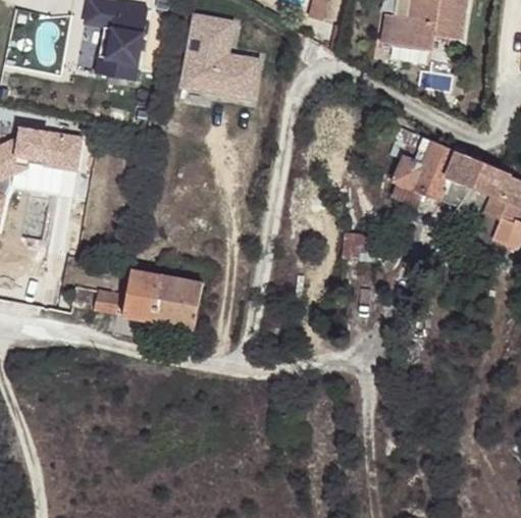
[(149,4),(124,0),(88,0),(85,19),(103,23),(111,24),(107,53),(99,51),(96,70),(136,78),(149,4)]
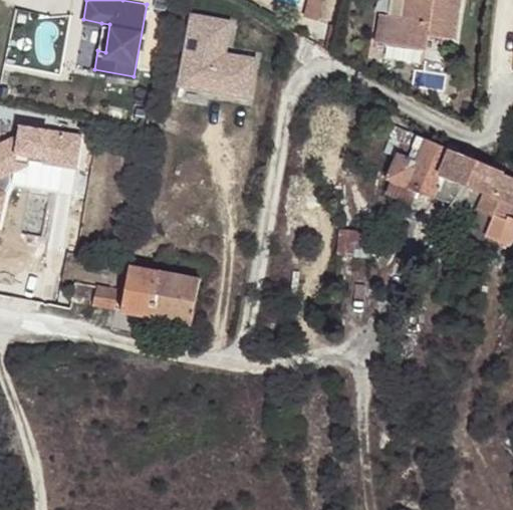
[(305,0),(302,12),(318,16),(321,0),(305,0)]
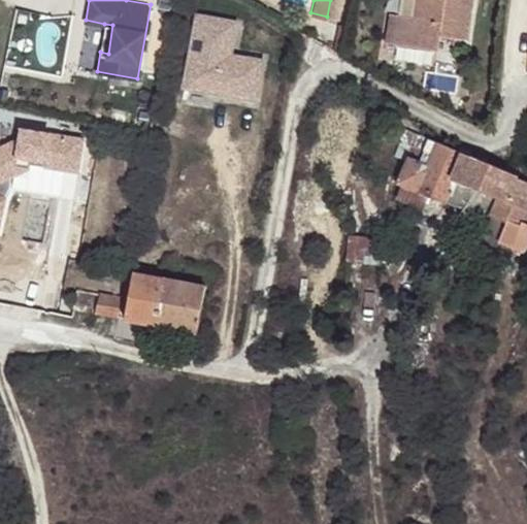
[(402,53),(446,58),(448,43),(467,46),(469,24),(478,26),(481,0),(418,0),(425,1),(422,25),(406,23),(402,53)]
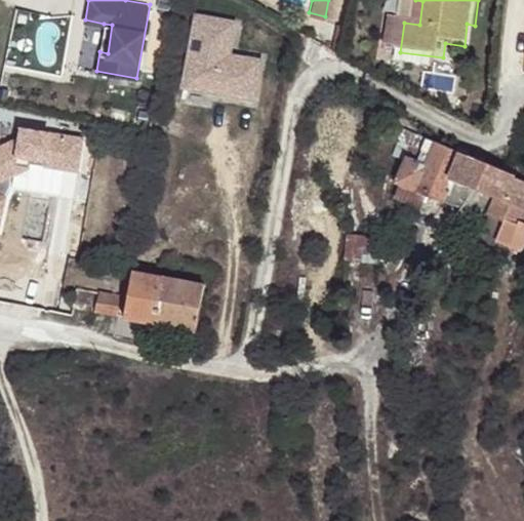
[(240,22),(199,13),(187,78),(217,83),(216,91),(256,99),(264,61),(235,54),(240,22)]
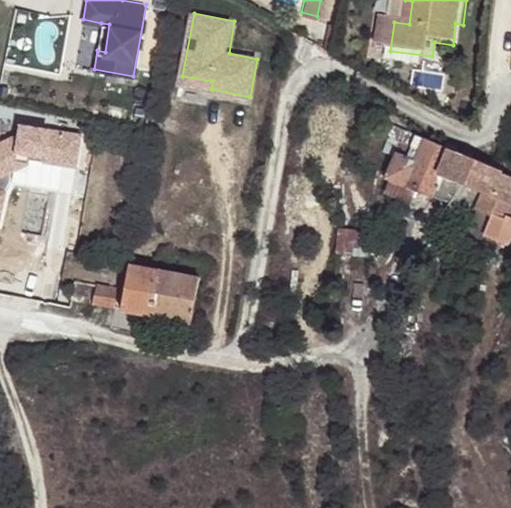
[(325,20),(319,52),(328,57),(334,22),(325,20)]
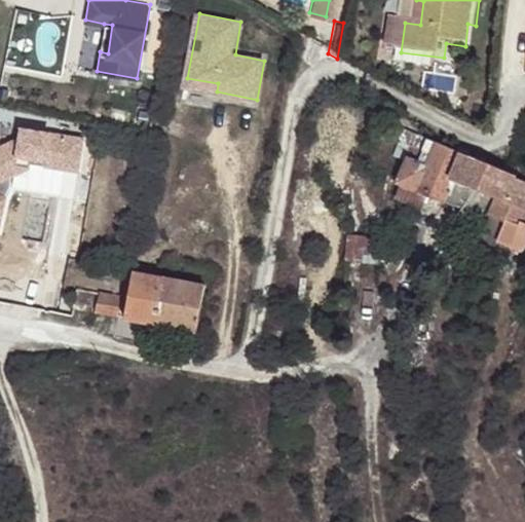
[(396,22),(391,51),(401,52),(405,23),(396,22)]
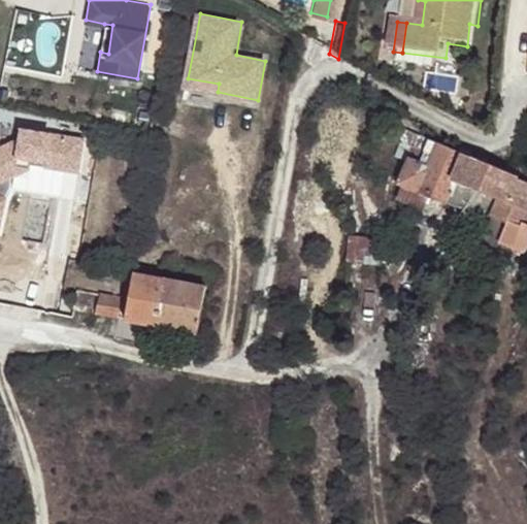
[(112,25),(104,24),(100,52),(108,54),(112,25)]
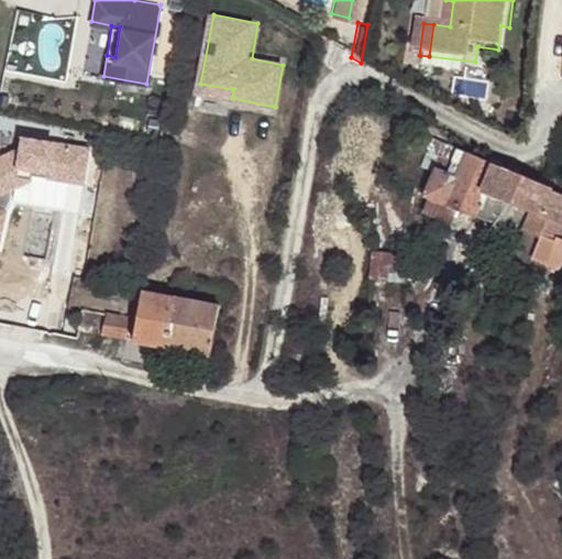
[(500,25),(498,50),(507,50),(509,28),(500,25)]
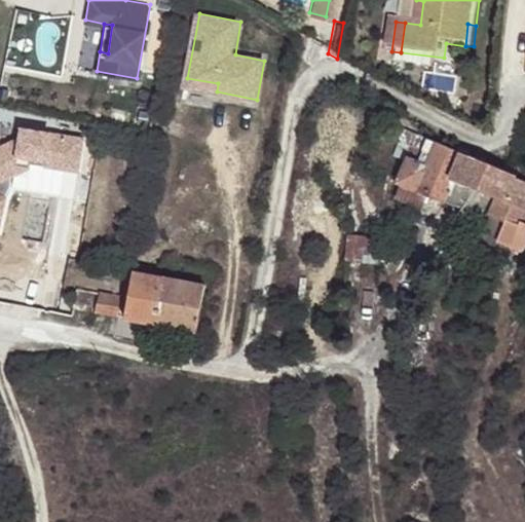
[(218,83),(187,78),(185,85),(217,91),(218,83)]
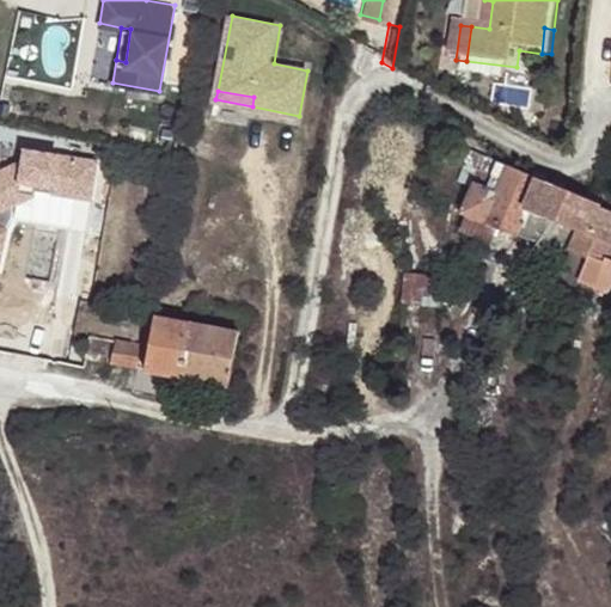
[(17,161),(0,170),(0,275),(12,201),(17,198),(18,189),(35,191),(36,182),(53,184),(53,190),(74,194),(75,188),(90,190),(96,159),(25,147),(22,163),(17,161)]
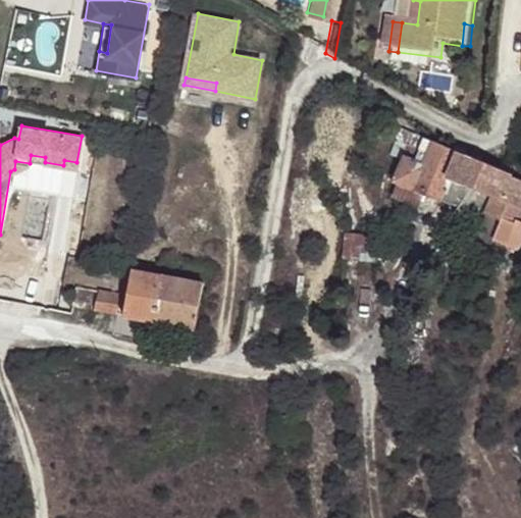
[(403,155),(411,133),(397,126),(388,149),(403,155)]
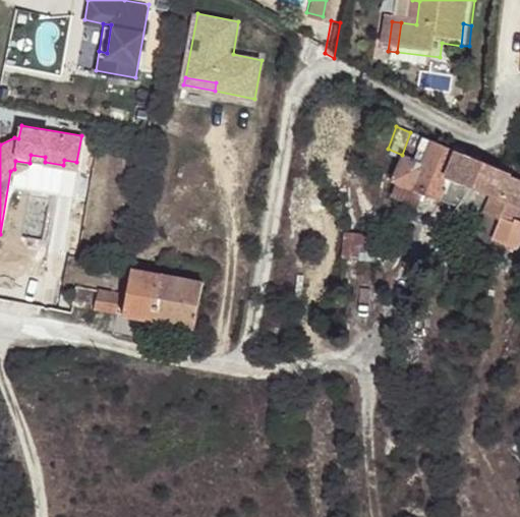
[(517,249),(519,242),(519,221),(516,220),(519,212),(519,179),(507,174),(507,171),(411,132),(410,132),(402,155),(391,180),(396,180),(422,191),(436,198),(444,178),(492,198),(482,218),(470,248),(488,247),(493,239),(517,249)]
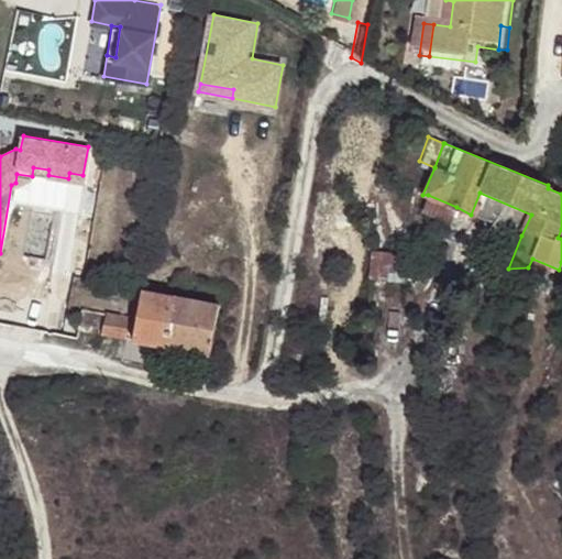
[(471,215),(521,236),(531,215),(480,193),(471,215)]
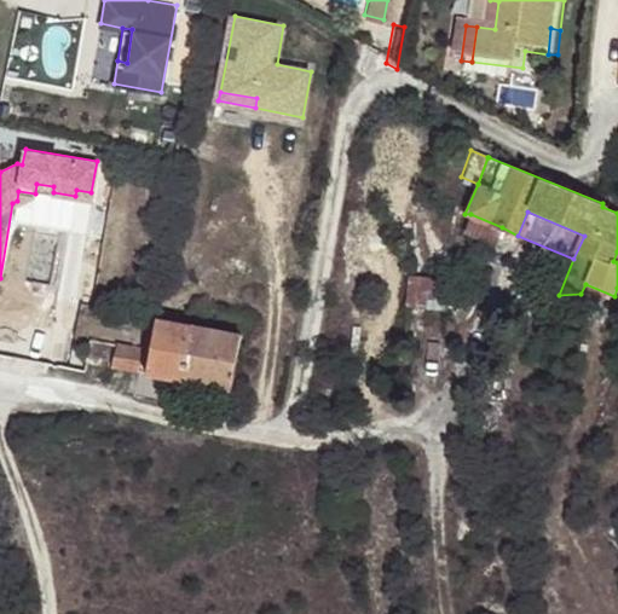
[(466,227),(497,239),(501,229),(471,215),(466,227)]
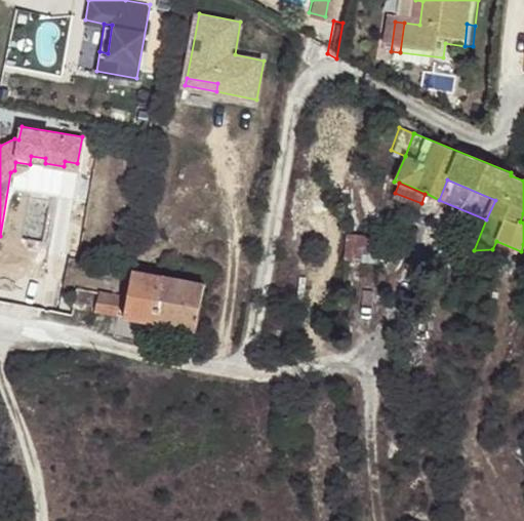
[(378,261),(380,236),(347,231),(345,257),(378,261)]
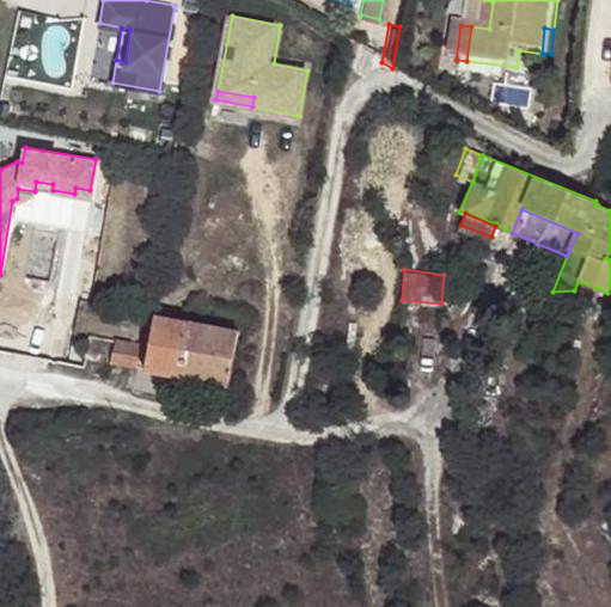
[(0,335),(8,338),(13,317),(0,313),(0,335)]
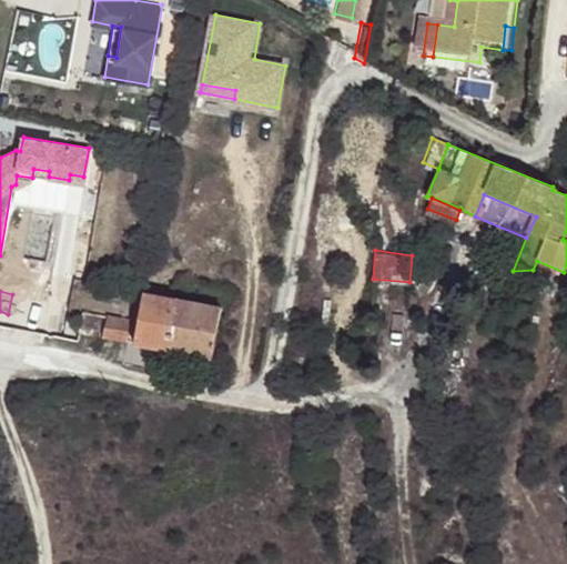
[(221,304),(143,291),(138,318),(133,341),(213,355),(221,304)]
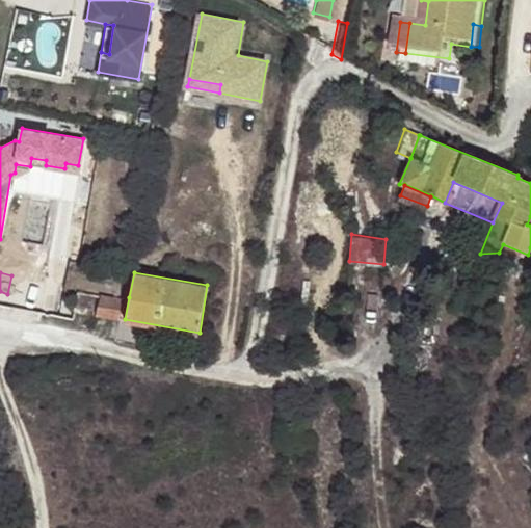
[(79,288),(73,318),(96,322),(98,315),(117,319),(122,296),(79,288)]
